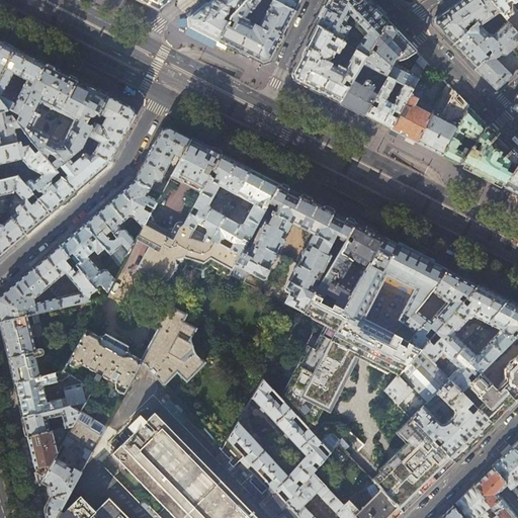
[(138,0),(140,1),(158,10),(159,9),(169,1),(171,0),(138,0)]
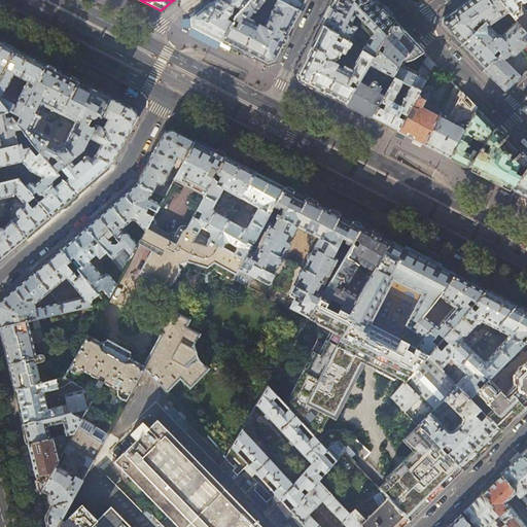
[(215,0),(191,19),(192,27),(201,31),(215,38),(222,41),(251,0),(215,0)]
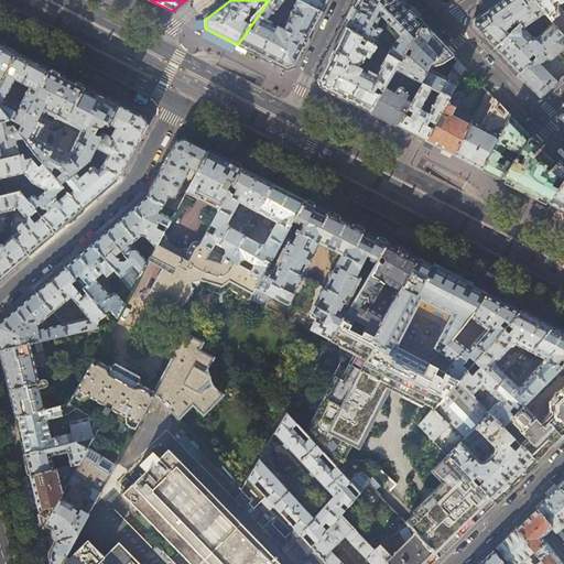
[(322,12),(297,0),(269,0),(238,44),(271,62),(286,69),(294,67),(306,43),(322,12)]
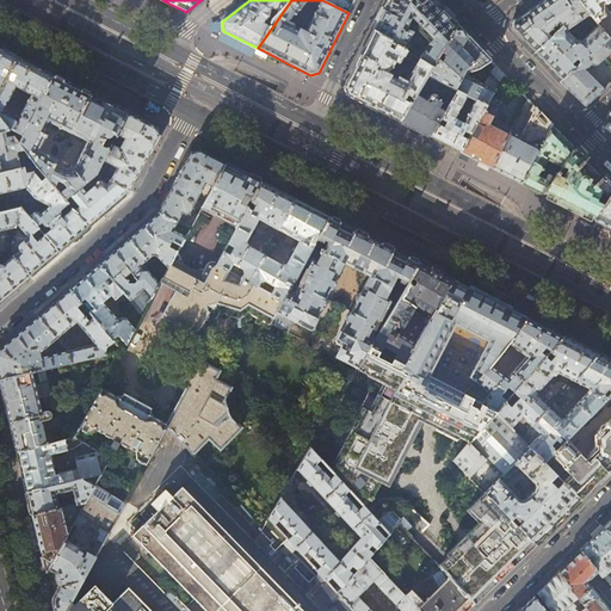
[(322,0),(349,13),(355,0),(322,0)]
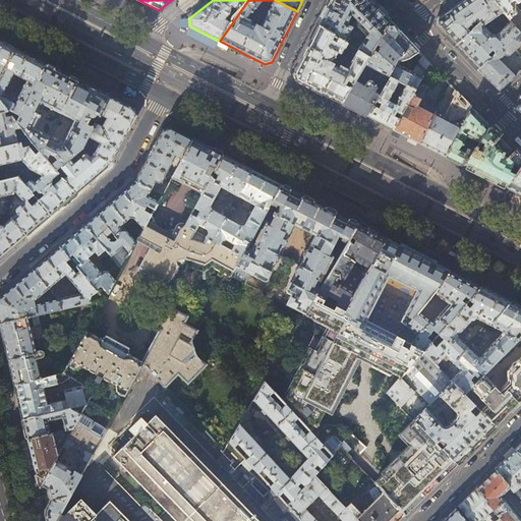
[(331,0),(330,3),(319,25),(346,43),(347,41),(345,40),(352,26),(348,25),(346,22),(351,14),(368,32),(357,50),(368,57),(372,50),(375,45),(390,20),(369,0),(331,0)]
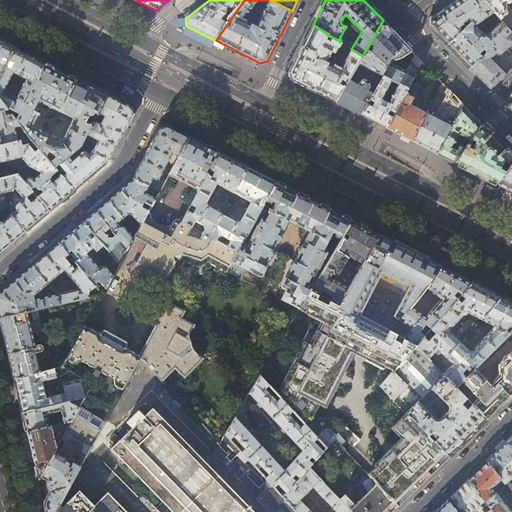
[(494,20),(498,17),(484,0),(454,0),(449,4),(431,16),(430,17),(429,18),(428,19),(428,20),(427,21),(427,22),(428,24),(429,25),(437,33),(447,44),(461,31),(458,28),(462,24),(465,27),(471,22),(475,26),(475,25),(480,22),(490,15),(494,20)]
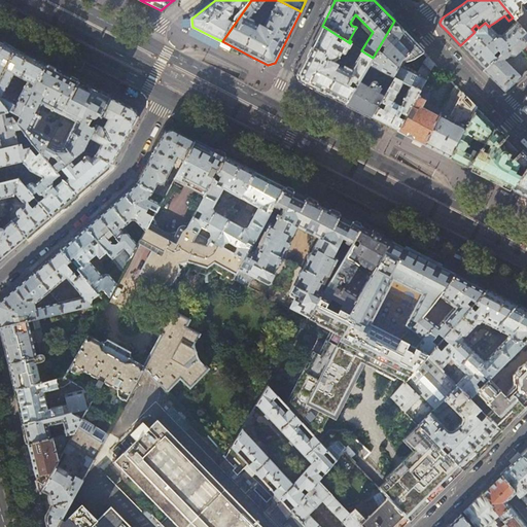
[(526,0),(498,0),(513,18),(525,34),(526,31),(526,10),(526,11),(522,5),(526,0)]
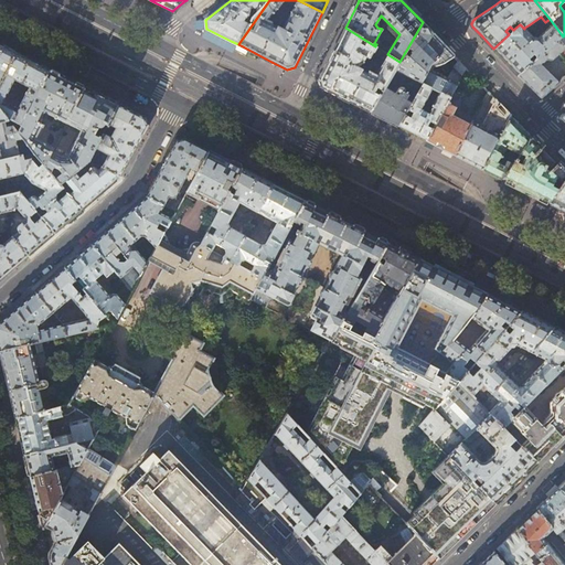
[(563,36),(550,19),(545,22),(546,24),(547,23),(550,27),(536,38),(535,38),(534,36),(533,38),(524,28),(524,29),(520,24),(513,30),(509,34),(493,49),(504,61),(518,75),(560,39),(563,36)]
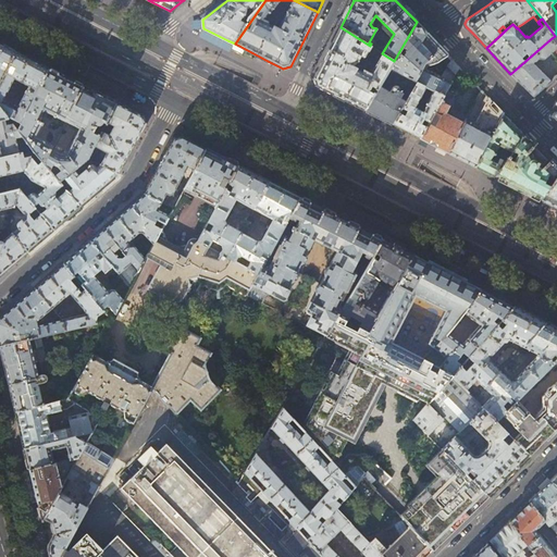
[(417,22),(401,48),(406,50),(403,56),(398,53),(394,61),(390,69),(417,83),(443,96),(446,90),(455,75),(460,67),(453,60),(441,76),(431,72),(426,79),(423,79),(418,77),(424,64),(428,65),(437,62),(448,54),(426,33),(417,22)]
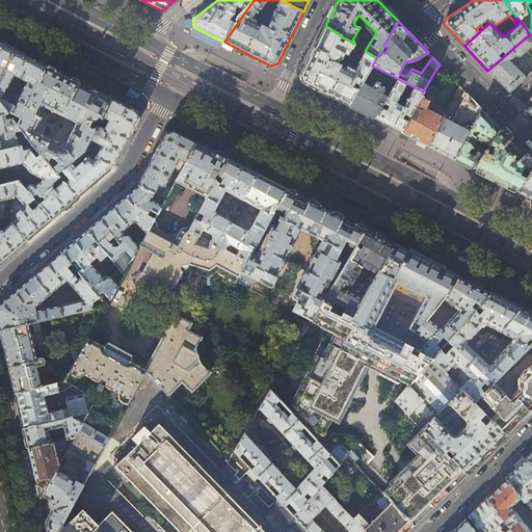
[(353,44),(325,26),(313,51),(300,75),(302,82),(325,94),(348,105),(372,65),(376,58),(365,51),(353,44)]
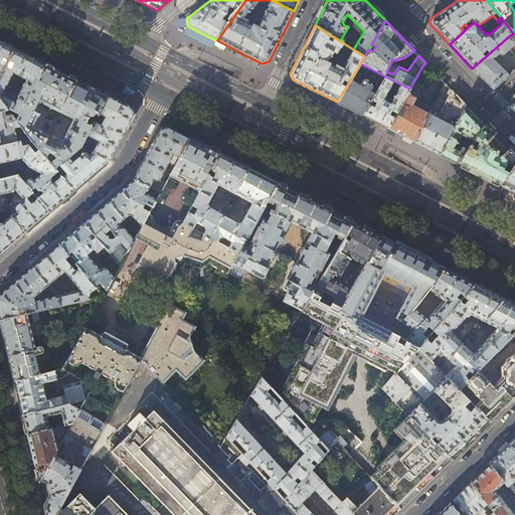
[(510,49),(514,44),(514,41),(510,35),(472,68),(478,73),(481,76),(494,90),(510,74),(508,72),(495,59),(500,54),(504,54),(510,49)]
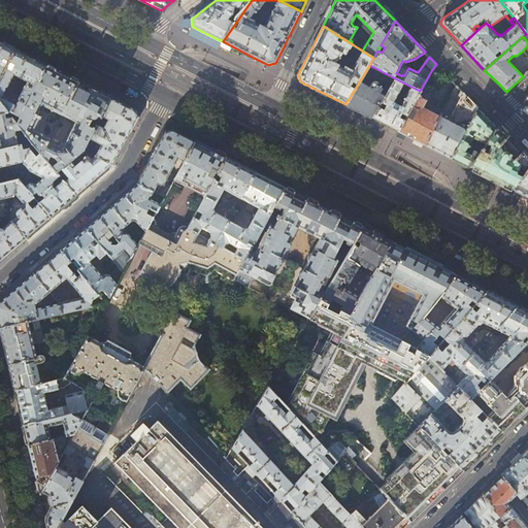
[(0,41),(0,77),(15,50),(0,41)]
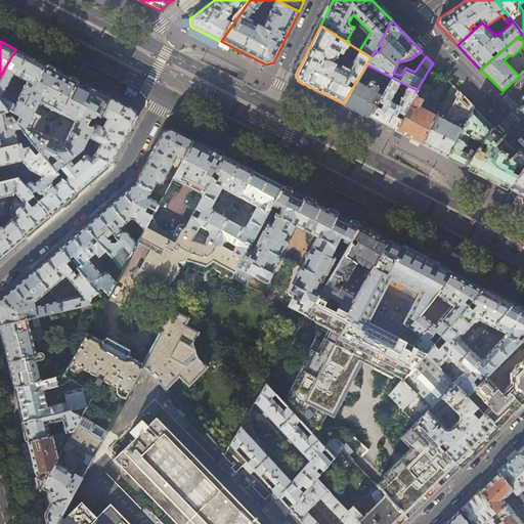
[(46,64),(29,55),(15,49),(0,77),(0,100),(6,111),(19,117),(46,64)]
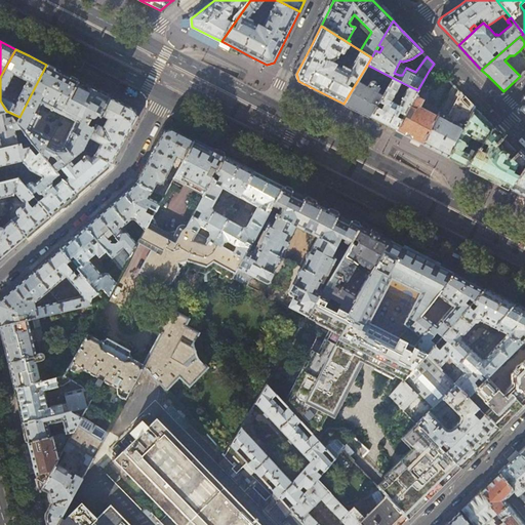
[(434,64),(429,71),(434,74),(438,68),(434,64)]
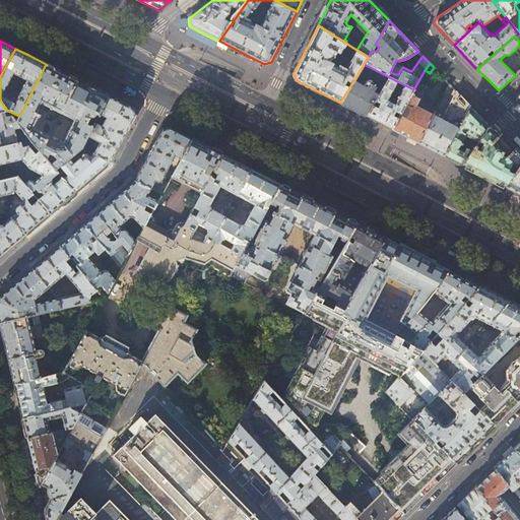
[(49,66),(46,64),(19,116),(16,122),(20,128),(28,140),(38,150),(40,153),(48,139),(49,136),(46,135),(44,134),(43,131),(35,128),(41,116),(37,114),(39,110),(38,109),(41,104),(60,114),(61,113),(77,80),(49,66)]
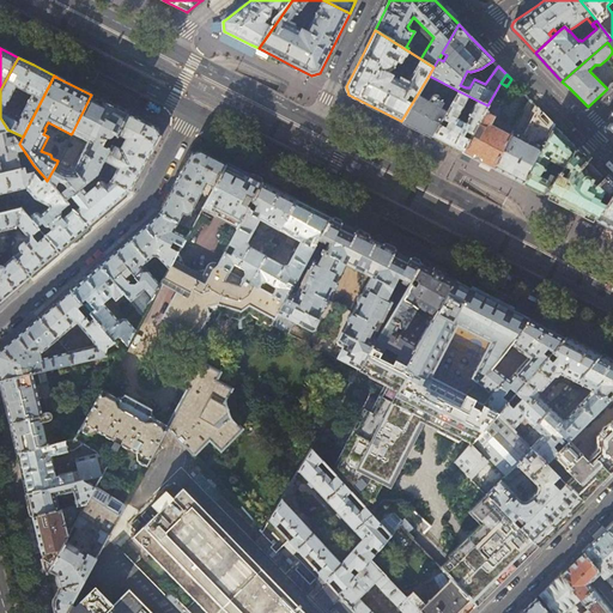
[(459,91),(429,76),(401,121),(418,129),(431,137),(459,91)]
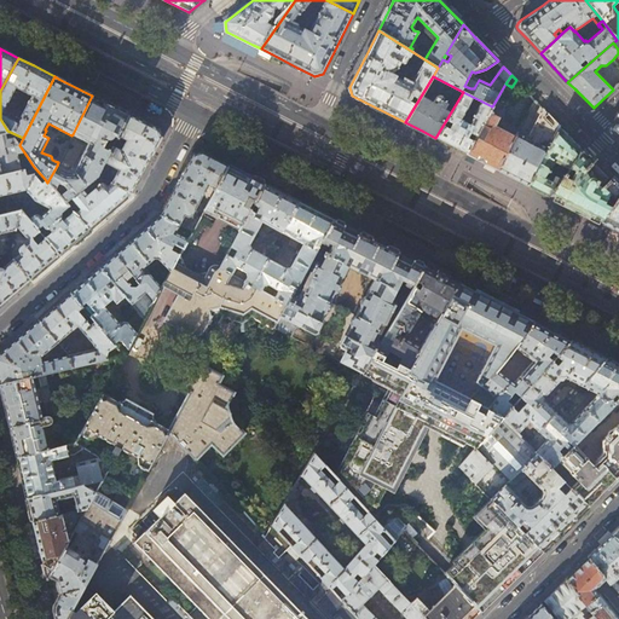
[(455,148),(467,154),(492,106),(463,92),(435,138),(455,148)]
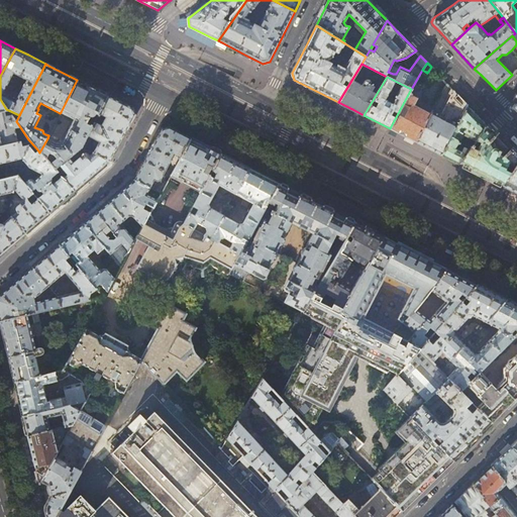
[(95,89),(77,80),(61,112),(75,120),(63,142),(61,141),(59,141),(56,142),(47,138),(39,152),(55,169),(82,146),(87,135),(94,122),(99,113),(107,96),(95,89)]
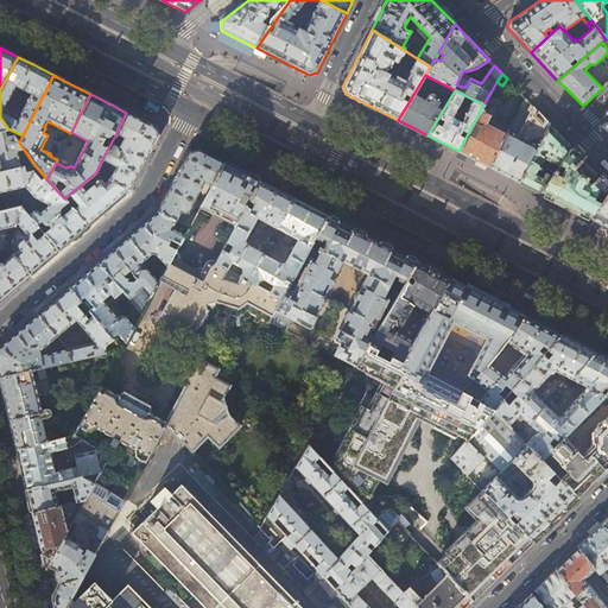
[(487,99),(483,105),(458,151),(474,159),(489,166),(507,133),(487,124),(496,103),(487,99)]
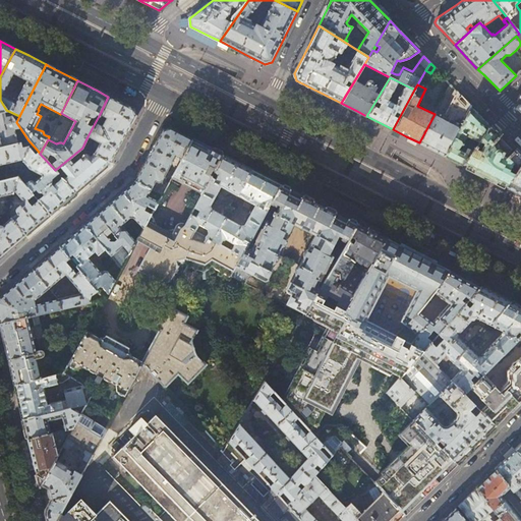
[(437,111),(435,114),(419,142),(430,149),(445,156),(471,106),(460,94),(457,91),(445,115),(444,112),(440,110),(437,111)]
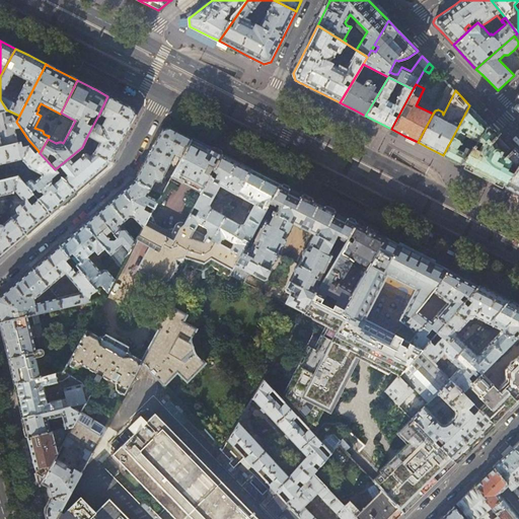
[(109,93),(107,96),(108,96),(121,102),(133,108),(135,105),(133,102),(126,98),(124,98),(123,99),(109,93)]
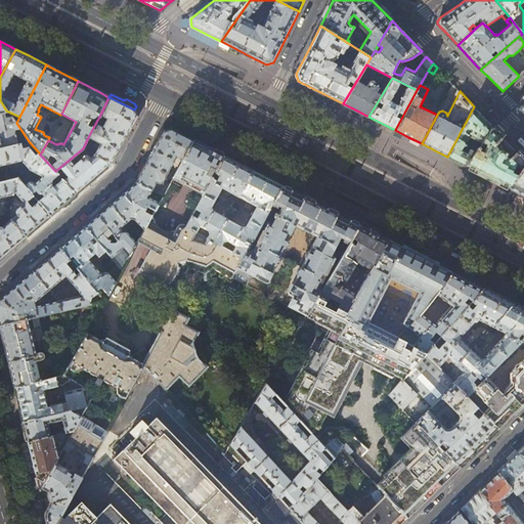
[(110,97),(108,97),(100,115),(104,117),(103,119),(106,120),(102,127),(95,124),(88,137),(96,141),(94,146),(97,148),(94,155),(111,164),(122,143),(136,117),(134,110),(122,103),(110,97)]
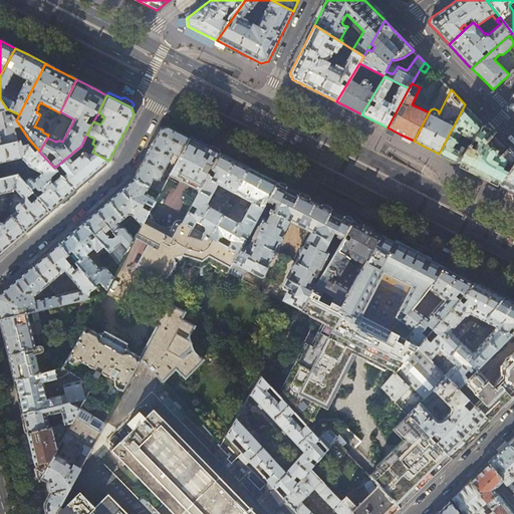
[(474,113),(465,104),(439,154),(450,160),(457,163),(468,147),(465,146),(464,148),(461,146),(459,150),(452,147),(454,144),(457,144),(458,142),(457,140),(461,135),(472,140),(484,123),(474,113)]
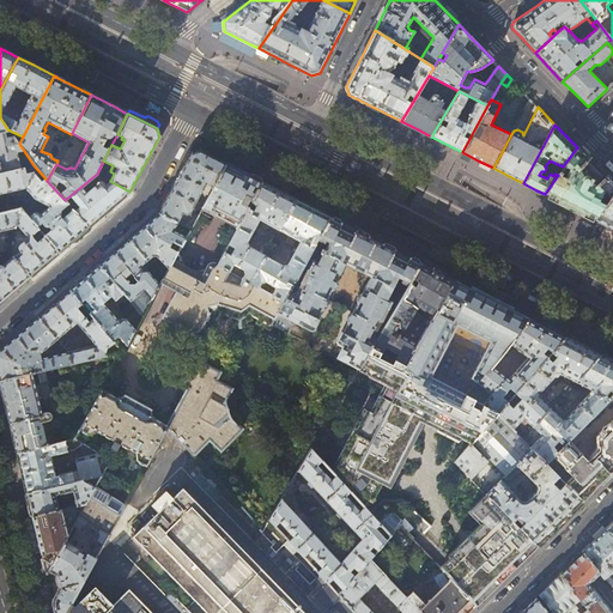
[(19,144),(10,131),(0,133),(0,173),(20,169),(17,152),(24,151),(19,144)]
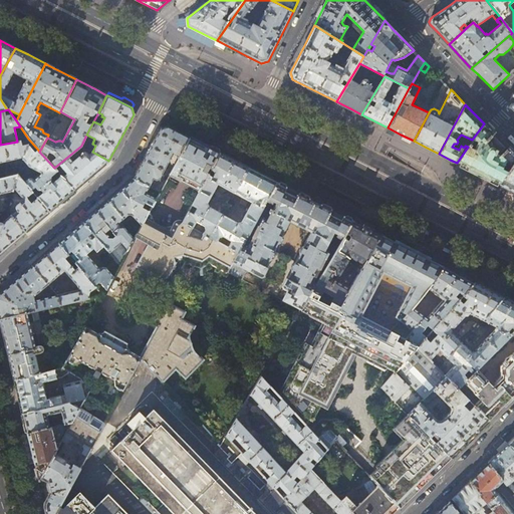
[(150,145),(152,146),(161,129),(168,126),(178,132),(190,138),(193,133),(171,120),(169,120),(166,120),(163,122),(160,125),(150,145)]
